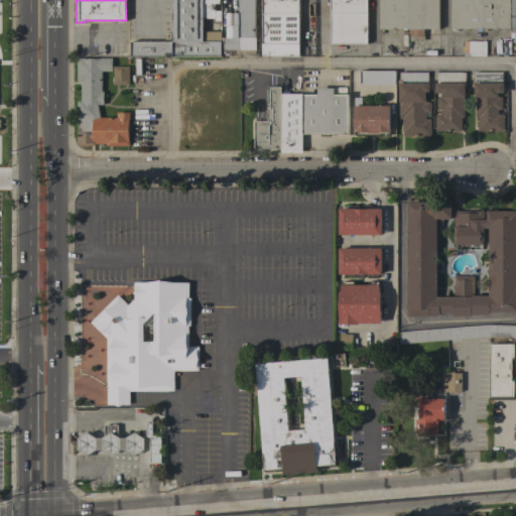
[(130,56),(130,41),(171,41),(171,0),(219,0),(219,3),(215,3),(215,10),(221,10),(221,19),(215,19),(215,18),(203,18),(203,41),(218,41),(218,37),(221,37),(221,56),(130,56)]
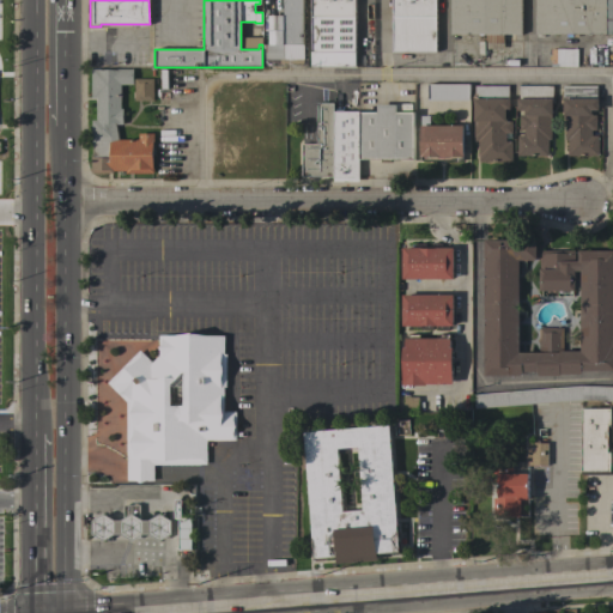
[(263,44),(284,44),(284,0),(303,0),(304,61),(303,61),(303,65),(284,66),(284,64),(263,64),(263,44)]
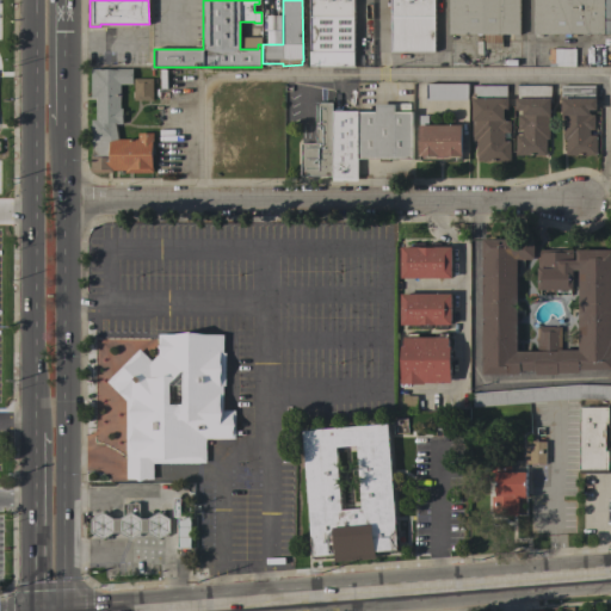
[(309,0),(353,0),(353,67),(309,67),(309,0)]
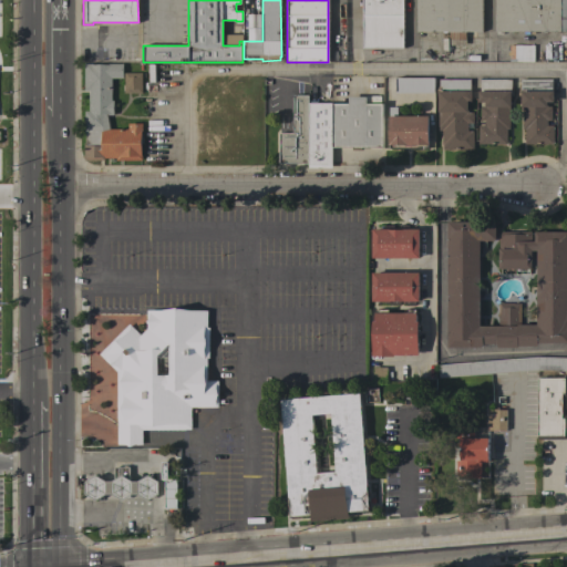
[(362,0),(403,0),(403,48),(362,48),(362,0)]
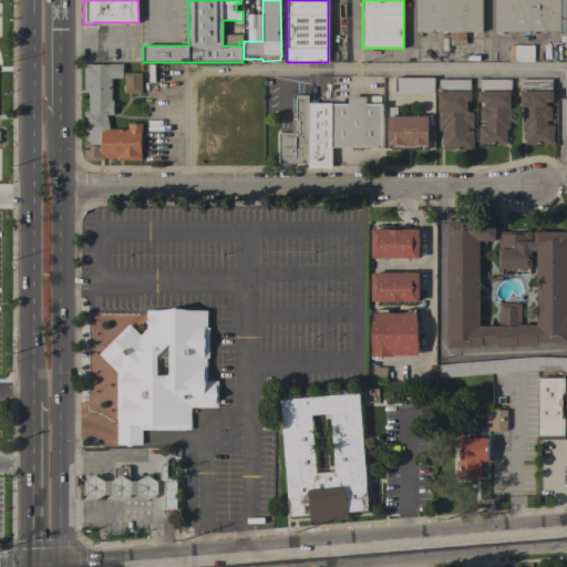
[(416,0),(482,0),(482,31),(465,31),(465,44),(447,44),(447,53),(442,53),(442,38),(447,38),(447,35),(442,35),(442,31),(416,31),(416,0)]
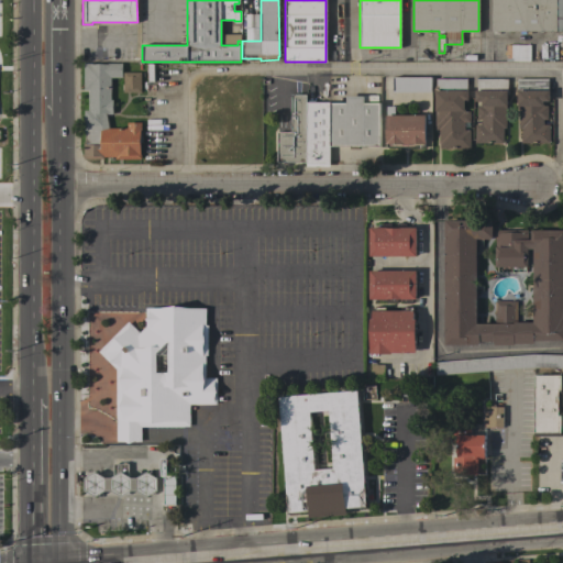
[(492,0),(562,0),(562,31),(530,31),(530,34),(527,34),(527,32),(526,32),(526,34),(520,34),(520,32),(499,31),(499,34),(493,34),(493,31),(492,31),(492,0)]
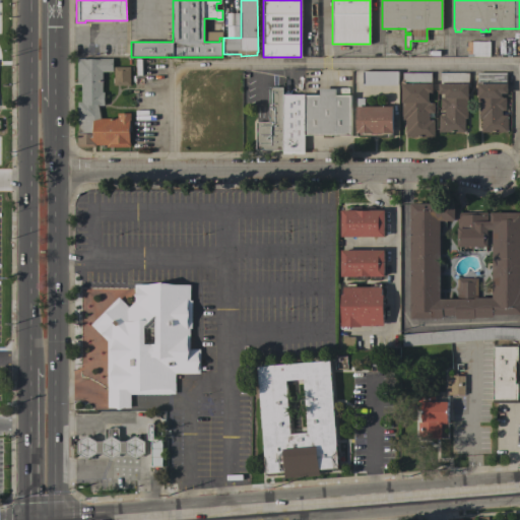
[(490,42),(490,56),(467,56),(467,42),(490,42)]
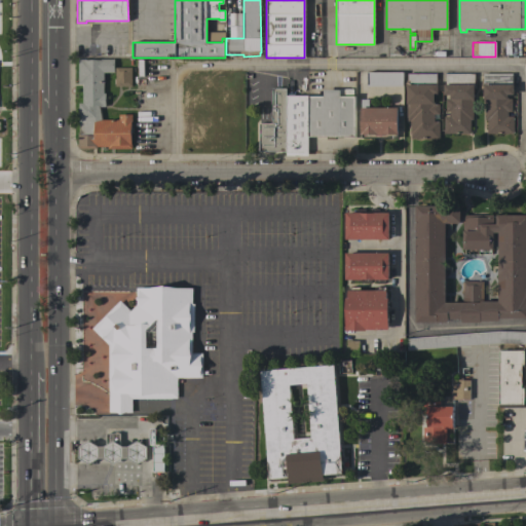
[(118,119),(118,114),(132,114),(132,121),(130,121),(130,149),(108,149),(108,146),(97,146),(97,149),(78,149),(78,132),(79,132),(79,118),(78,118),(78,103),(82,103),(82,84),(78,84),(78,59),(86,59),(86,60),(100,60),(100,59),(114,59),(114,73),(104,72),(104,92),(105,94),(105,107),(100,107),(102,119),(118,119)]
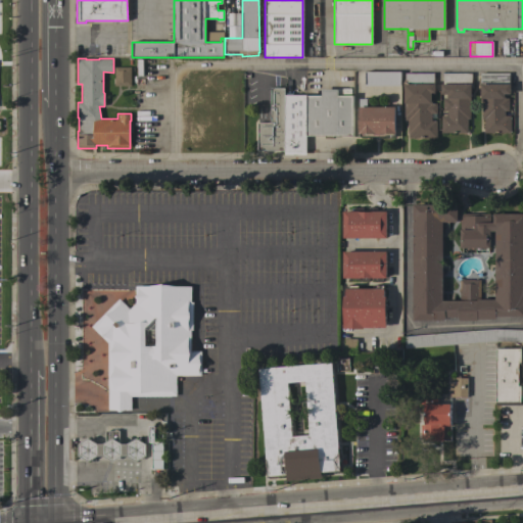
[(131,86),(114,86),(114,67),(131,67),(131,86)]
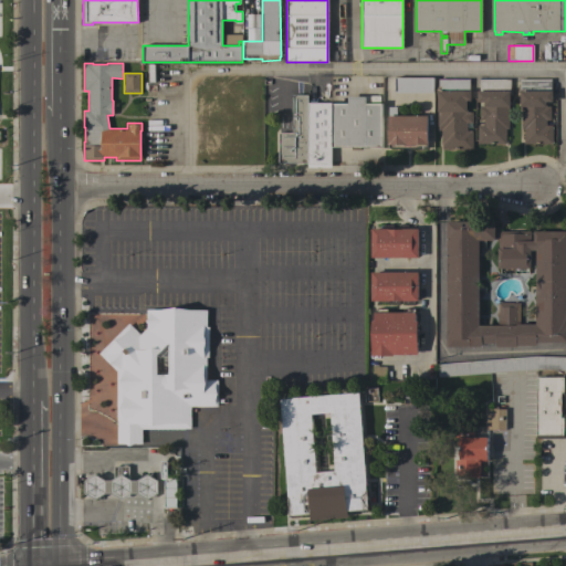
[(394,93),(394,77),(433,77),(433,93),(394,93)]
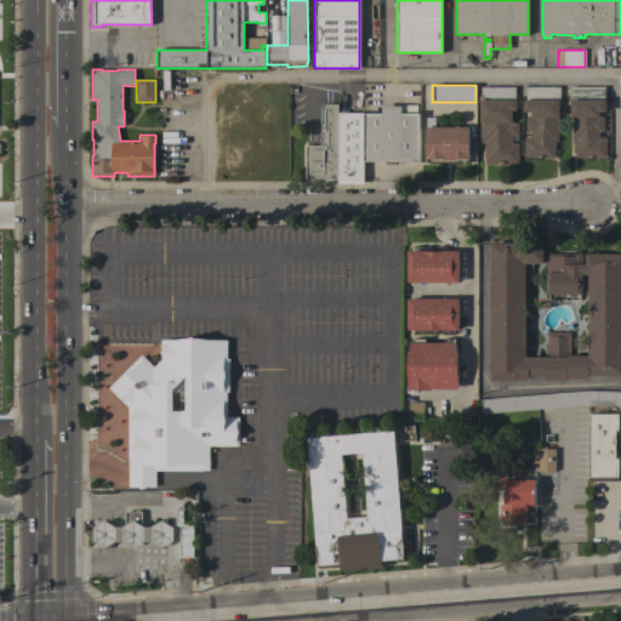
[(514,86),(514,100),(517,100),(517,110),(512,110),(512,123),(518,123),(518,135),(512,135),(512,143),(518,143),(518,164),(484,164),(484,158),(484,143),(480,143),(480,138),(479,138),(479,100),(480,100),(480,86),(514,86)]
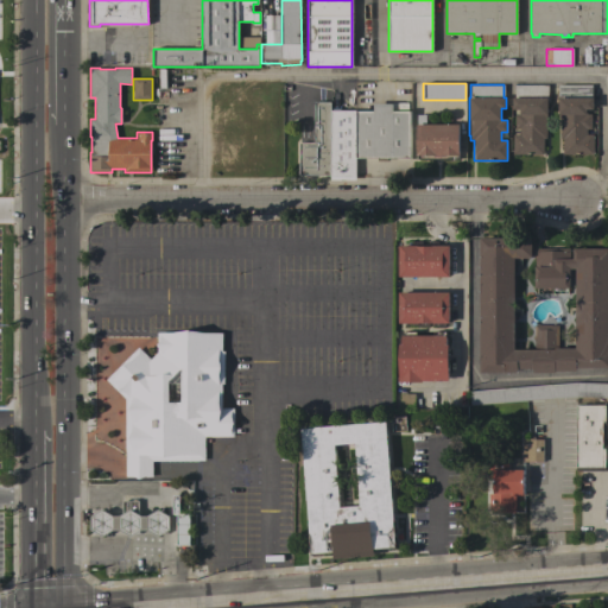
[(548,86),(548,114),(546,114),(546,139),(543,139),(543,154),(513,154),(513,134),(520,134),(520,132),(513,132),(513,127),(512,127),(512,124),(514,124),(514,114),(520,114),(520,109),(513,109),(513,97),(514,97),(514,84),(548,86)]
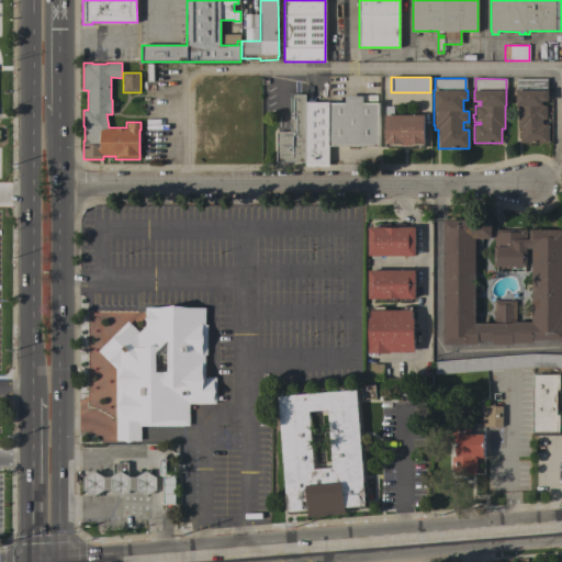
[(547,78),(547,90),(548,90),(548,101),(542,101),(542,105),(547,105),(547,119),(542,119),(542,124),(549,124),(549,143),(520,143),(520,128),(518,128),(518,105),(516,105),(516,78),(547,78)]
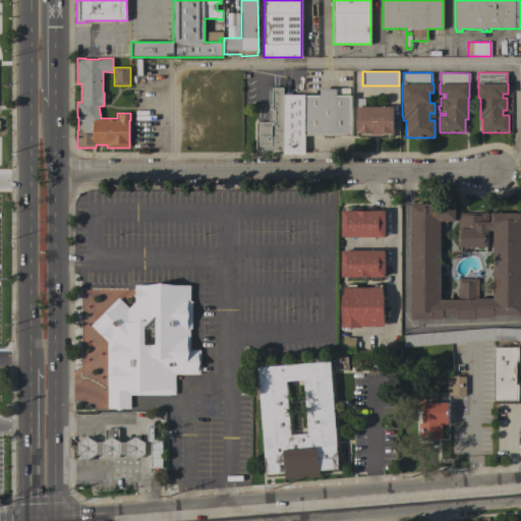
[(256,150),(256,122),(269,122),(269,88),(283,88),(283,95),(283,151),(256,150)]
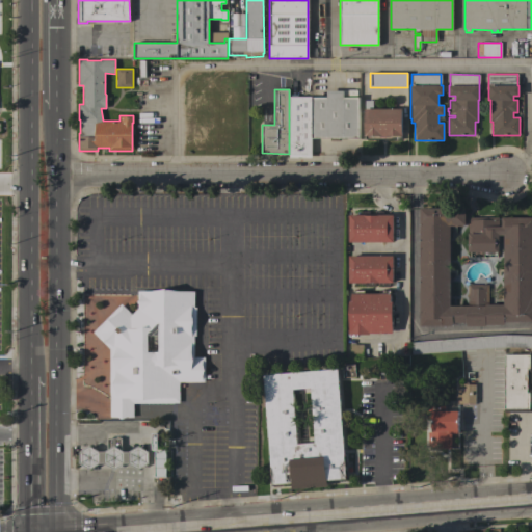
[(311,97),(326,97),(326,96),(313,96),(313,90),(344,90),(344,97),(360,97),(358,138),(340,138),(340,140),(330,140),(330,138),(311,138),(311,97)]
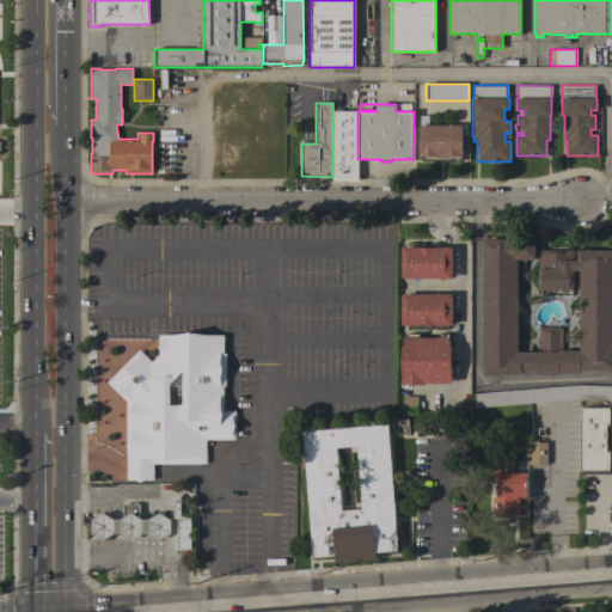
[(357,181),(332,181),(332,177),(332,111),(335,111),(335,109),(342,109),(342,111),(357,111),(357,159),(357,181)]
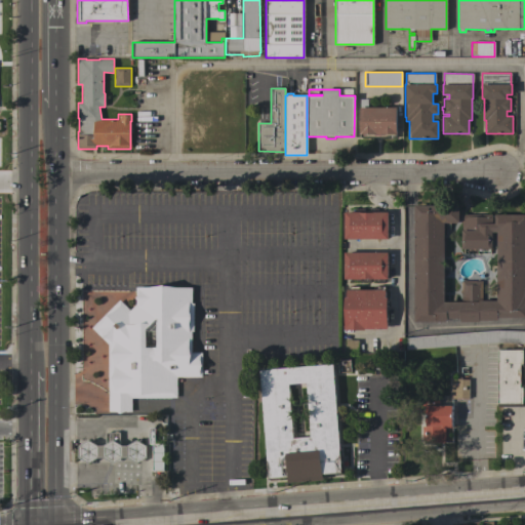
[(380,134),(380,135),(375,135),(375,134),(360,134),(359,108),(360,108),(360,99),(368,98),(368,108),(396,107),(397,133),(380,134)]
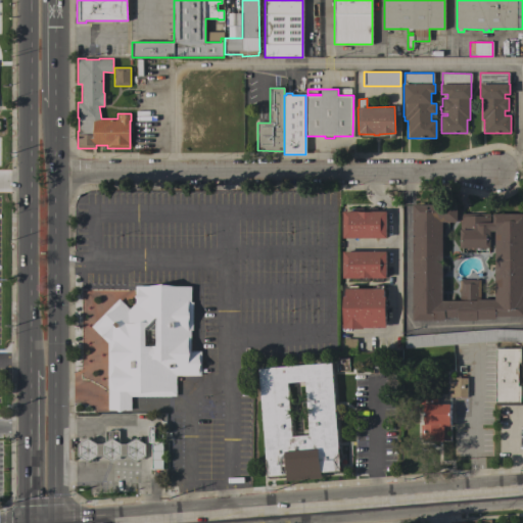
[(413,204),(458,204),(458,214),(489,214),(489,223),(492,223),(492,214),(522,214),(522,316),(495,316),(495,320),(477,320),(477,321),(459,321),(459,318),(445,318),(445,321),(413,321),(413,204)]
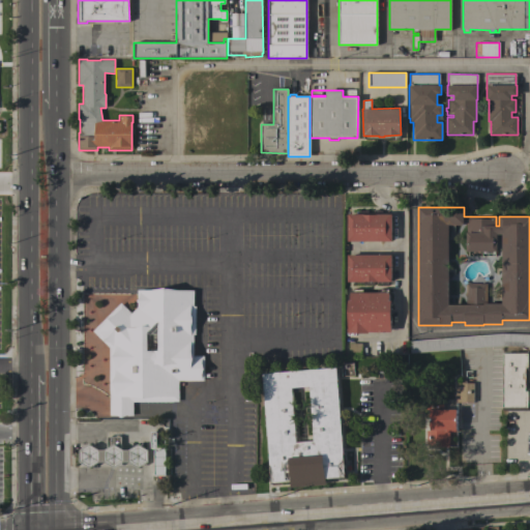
[(348,241),(348,214),(391,214),(391,241),(348,241)]
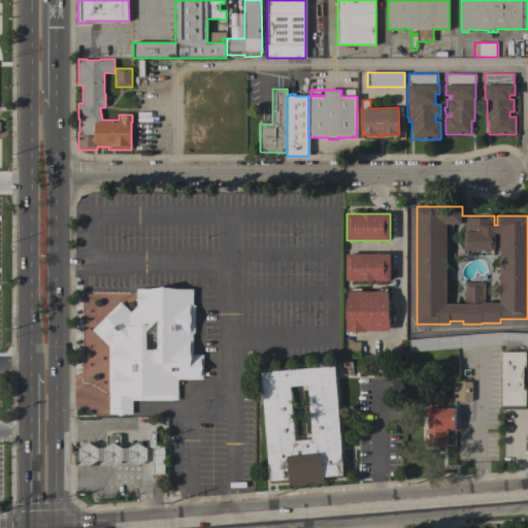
[(391,254),(390,281),(387,281),(386,284),(374,284),(374,281),(372,281),(372,284),(351,284),(351,281),(345,281),(347,254),(391,254)]
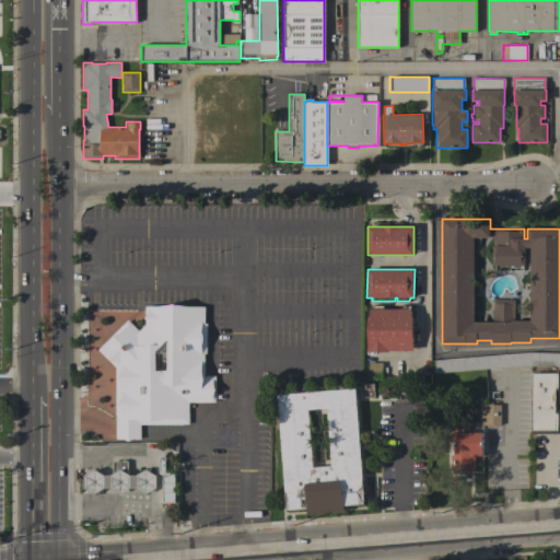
[(389,350),(389,352),(368,352),(368,317),(370,317),(370,308),(371,308),(371,305),(384,305),(384,308),(399,308),(399,305),(411,305),(411,317),(413,317),(413,350),(389,350)]
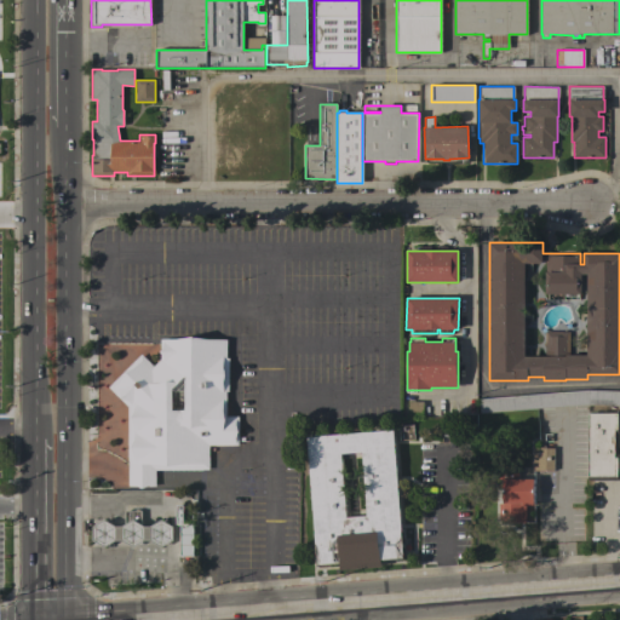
[(161,339),(227,340),(227,359),(229,359),(228,391),(225,391),(225,417),(239,417),(237,446),(210,446),(208,470),(156,470),(156,486),(148,486),(142,488),(137,487),(127,487),(128,407),(108,388),(141,354),(154,367),(161,360),(161,339)]
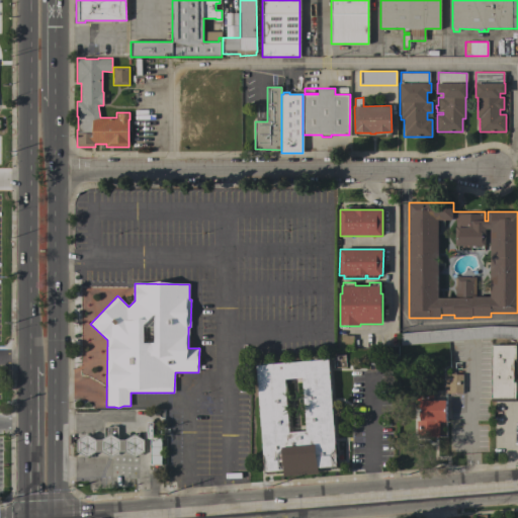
[(401,345),(399,333),(491,326),(517,326),(517,338),(491,338),(401,345)]
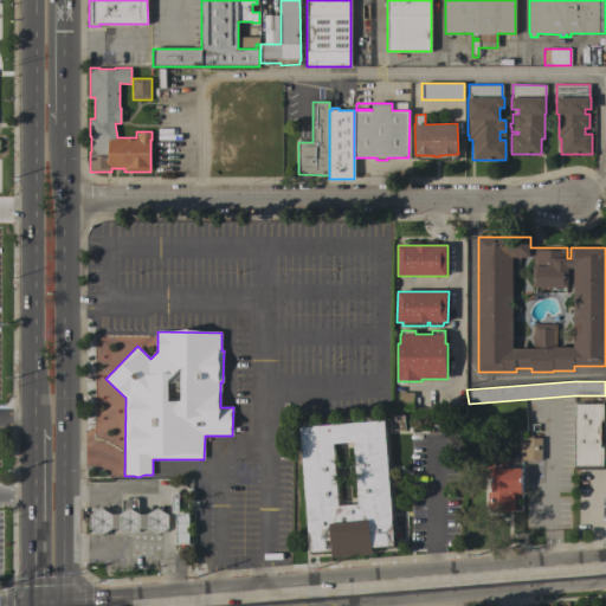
[(413,408),(399,408),(399,392),(413,392),(413,408)]
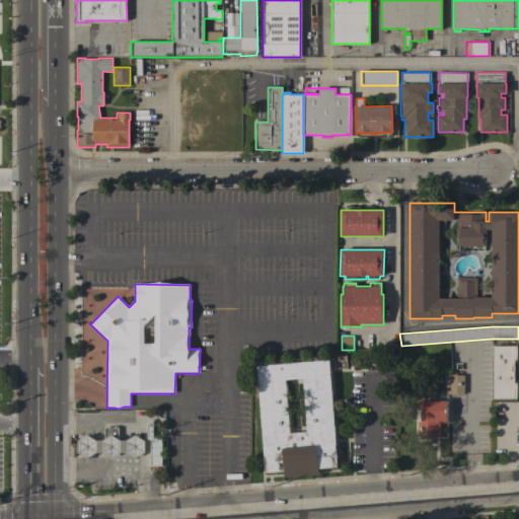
[(492,346),(518,346),(518,363),(517,363),(517,380),(518,380),(518,402),(492,402),(492,346)]
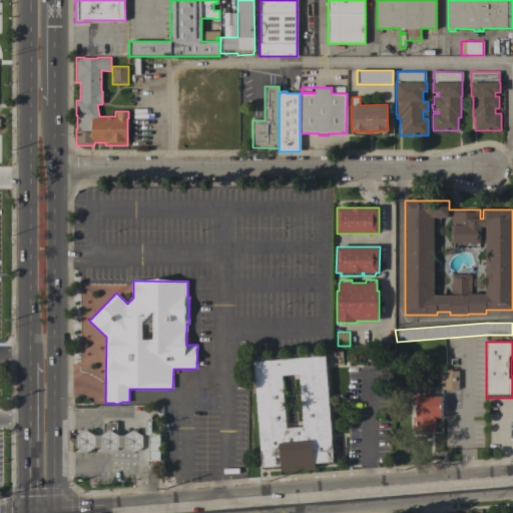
[(334,462),(330,462),(330,463),(327,463),(327,462),(320,463),(321,464),(317,464),(317,463),(315,463),(316,469),(282,471),(281,465),(280,466),(280,467),(276,467),(276,466),(270,466),(270,468),(267,468),(267,467),(263,468),(262,458),(261,459),(261,455),(262,455),(253,362),(326,356),(334,462)]
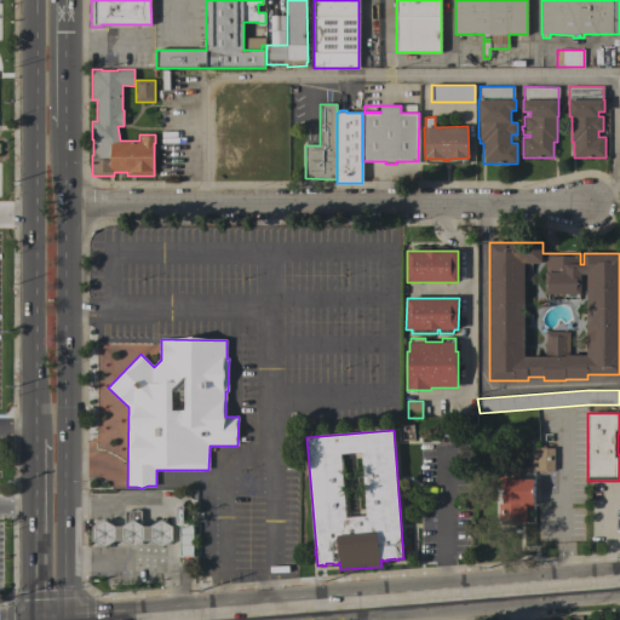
[(554,471),(532,471),(533,457),(533,448),(539,448),(539,445),(544,445),(544,448),(554,448),(554,471)]
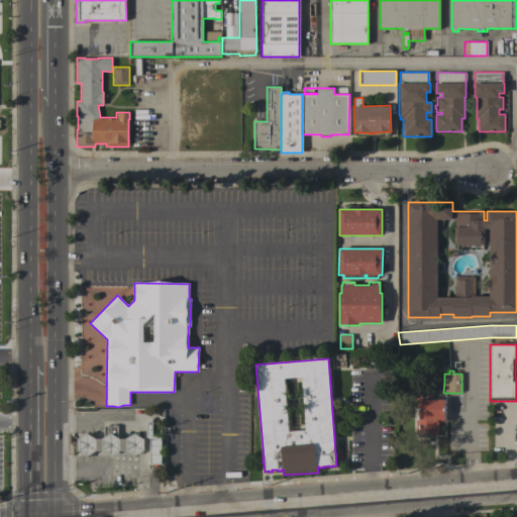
[(445,400),(445,422),(438,422),(438,436),(419,435),(419,434),(415,434),(415,420),(419,420),(419,416),(418,415),(418,410),(419,409),(419,399),(445,400)]
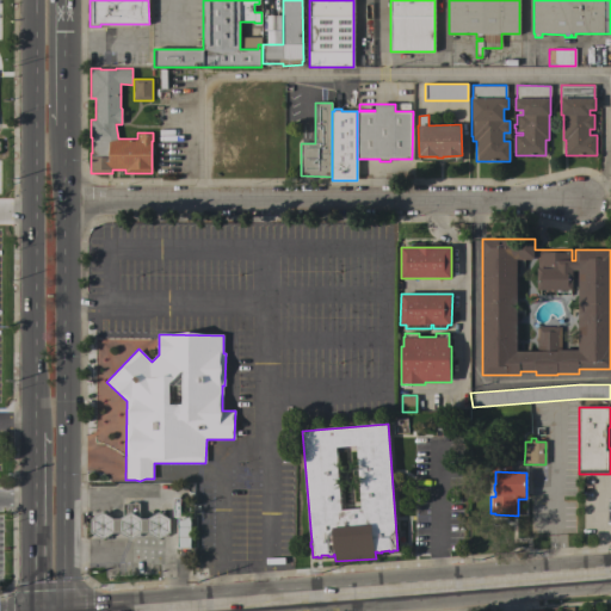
[(190,548),(177,549),(177,518),(172,518),(172,498),(180,498),(180,516),(190,516),(190,548)]
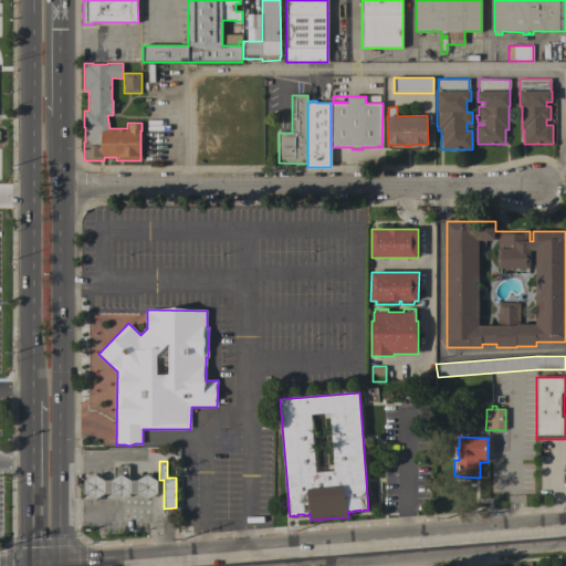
[(136,480),(147,474),(154,478),(158,481),(158,493),(154,495),(147,500),(137,493),(132,493),(121,500),(111,493),(105,493),(95,500),(84,493),(84,481),(95,474),(105,480),(111,480),(114,479),(114,465),(128,465),(129,479),(132,480),(136,480)]
